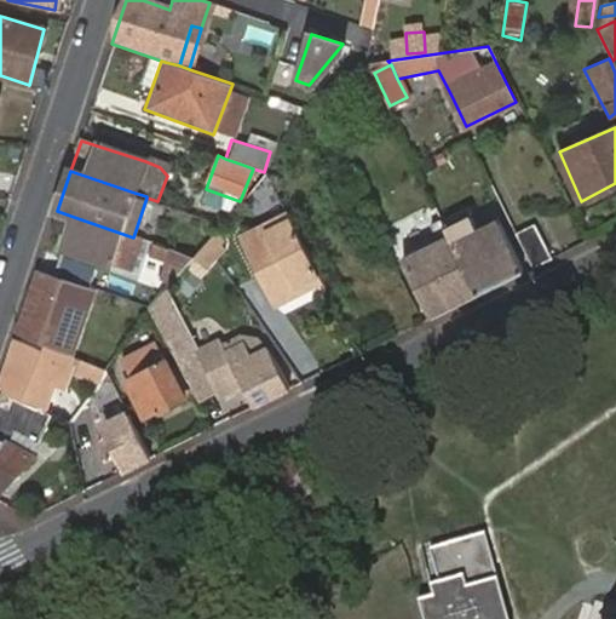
[(272,304),(321,281),(310,258),(288,215),(241,239),(272,304)]
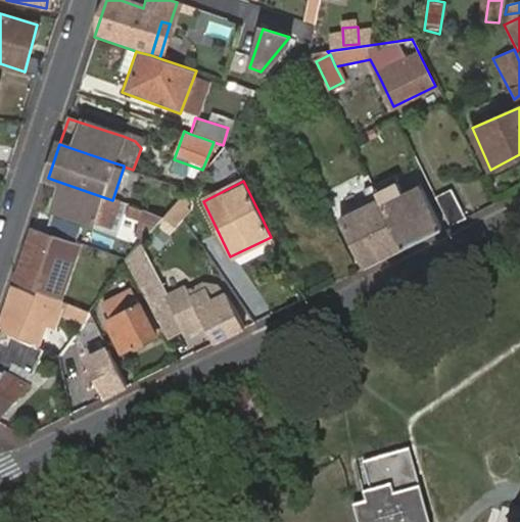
[(112,200),(62,183),(54,209),(103,227),(112,200)]
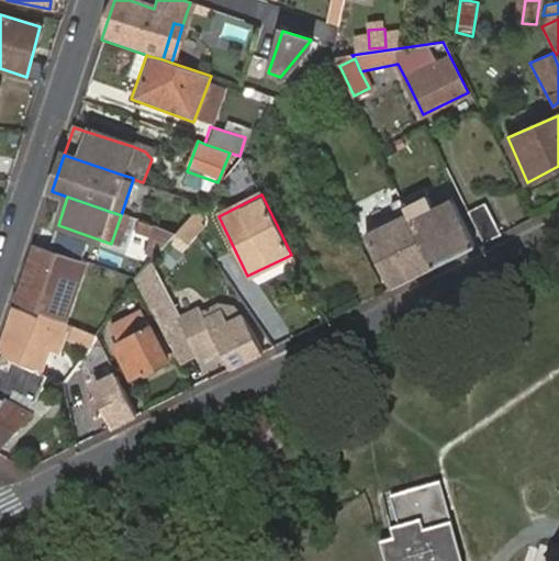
[(432,267),(473,246),(449,197),(425,209),(427,214),(411,222),(432,267)]
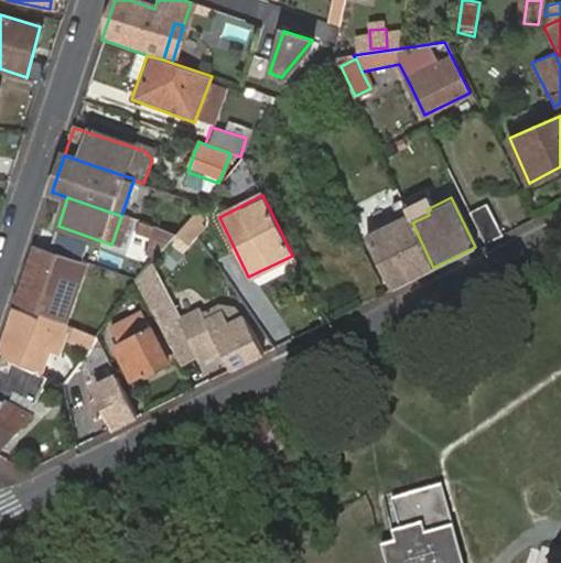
[(483,242),(502,235),(485,202),(467,210),(483,242)]
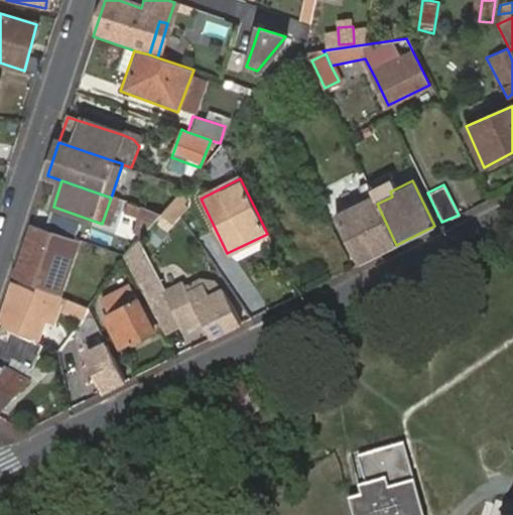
[(377,204),(373,196),(335,215),(359,264),(396,245),(377,204)]
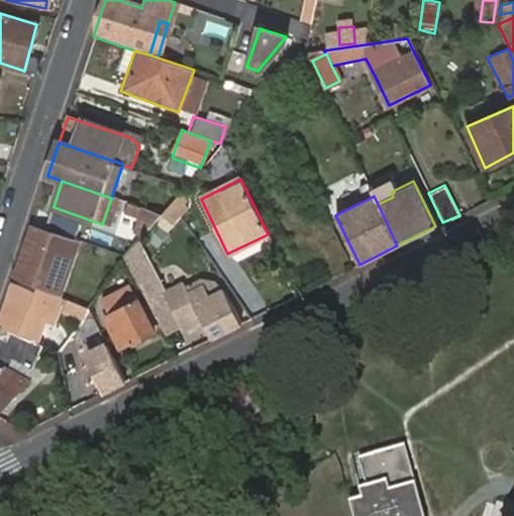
[(111,198),(102,224),(109,226),(118,200),(111,198)]
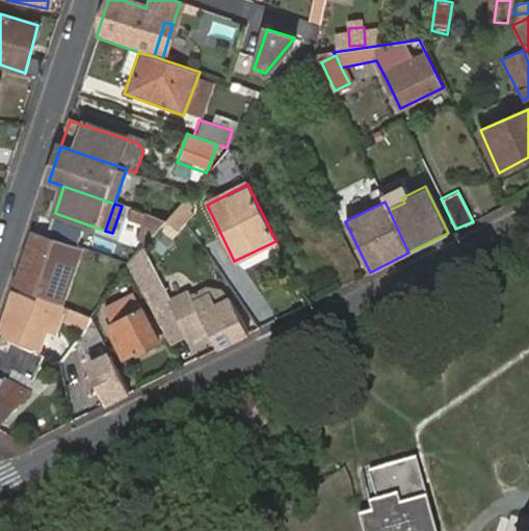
[(165,221),(177,230),(191,213),(181,204),(165,221)]
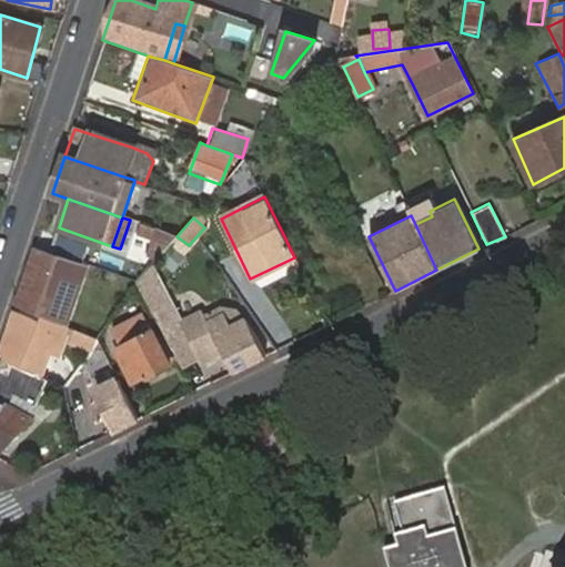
[(169,233),(177,236),(181,223),(172,220),(169,233)]
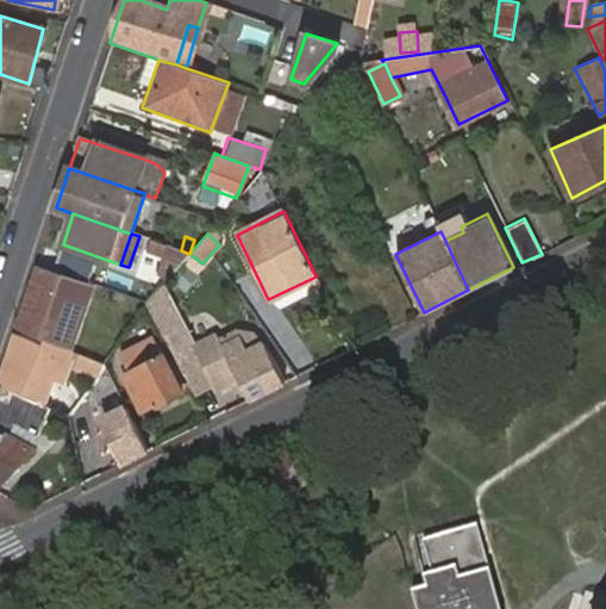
[(169,277),(189,254),(181,250),(168,246),(158,277),(166,280),(169,277)]
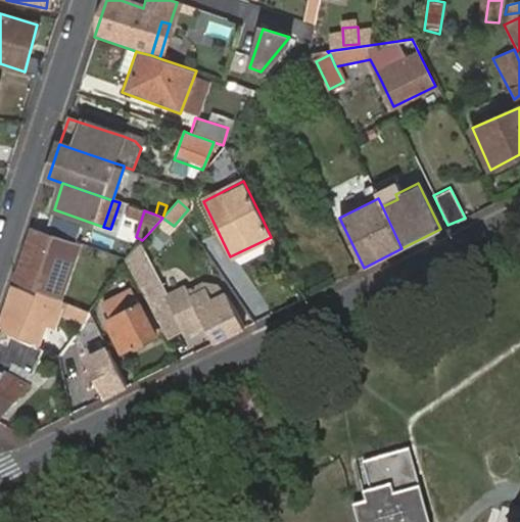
[(52,235),(75,242),(80,228),(51,218),(46,233),(52,235)]
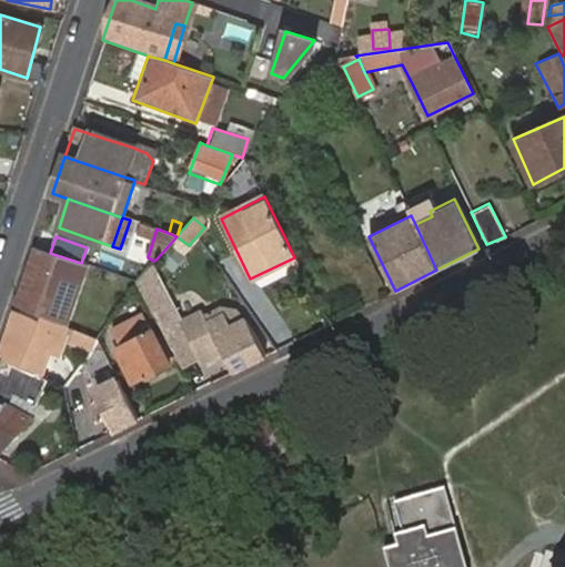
[(87,265),(57,255),(50,253),(33,247),(13,305),(41,316),(63,325),(87,265)]
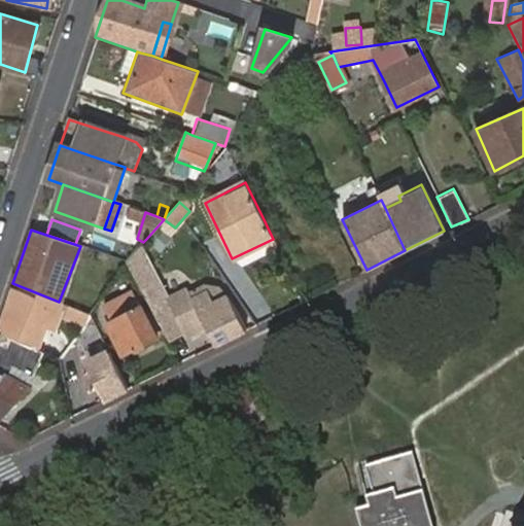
[(130,265),(159,319),(171,313),(143,258),(130,265)]
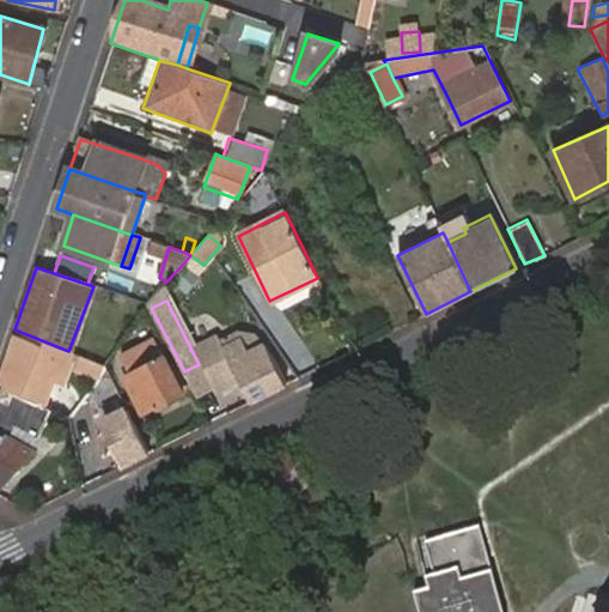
[(59,361),(66,363),(69,351),(68,351),(44,341),(42,347),(13,335),(0,373),(0,387),(44,407),(59,361)]
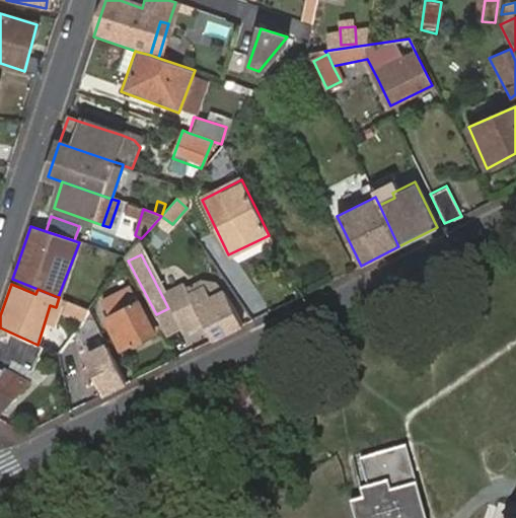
[(212,340),(241,325),(223,291),(210,298),(205,288),(190,296),(212,340)]
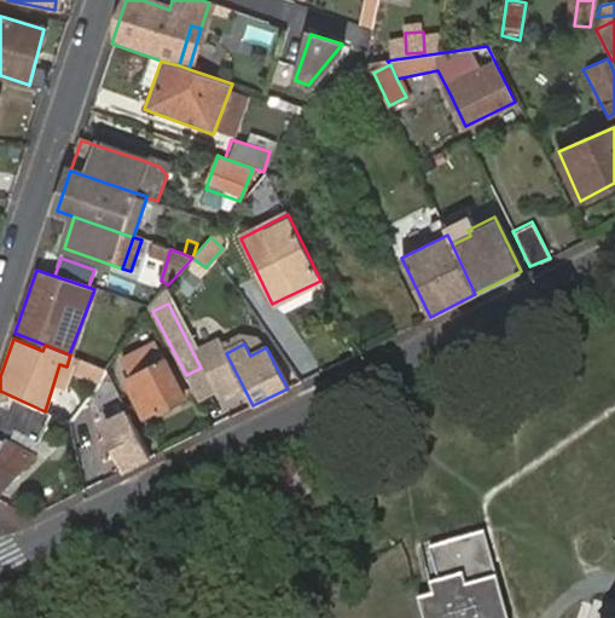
[(143,416),(160,408),(161,411),(185,398),(157,346),(125,362),(134,379),(125,382),(143,416)]
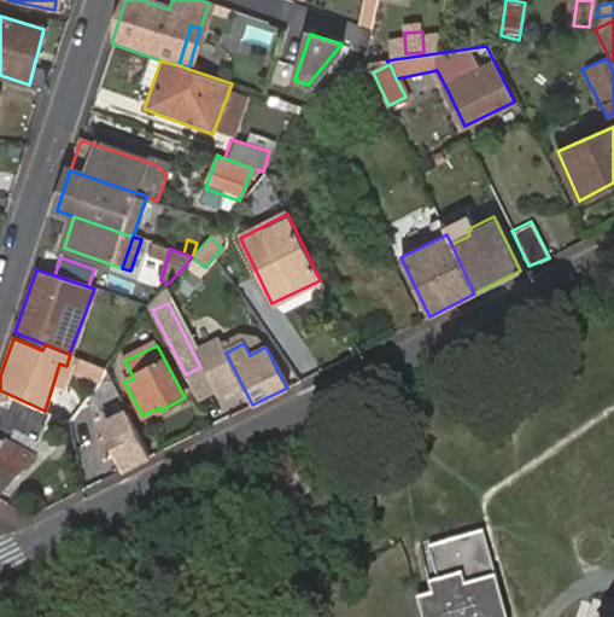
[(95,378),(101,366),(70,354),(66,366),(95,378)]
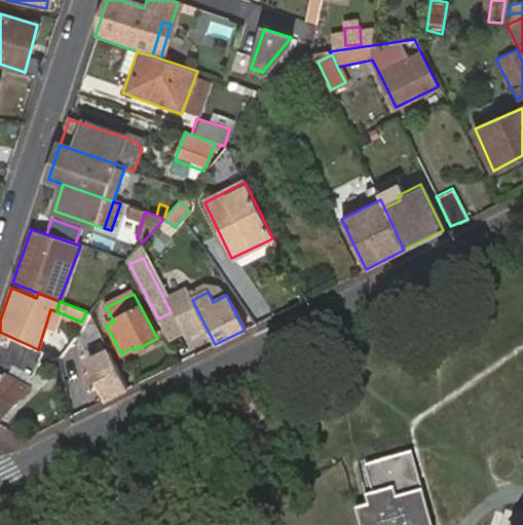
[(38,349),(0,332),(0,416),(1,417),(30,388),(8,376),(12,368),(34,376),(36,373),(46,352),(38,349)]
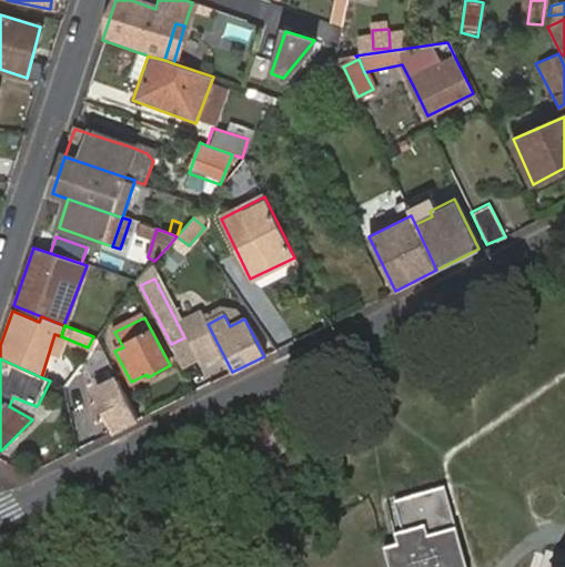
[(115,432),(137,419),(115,380),(94,390),(115,432)]
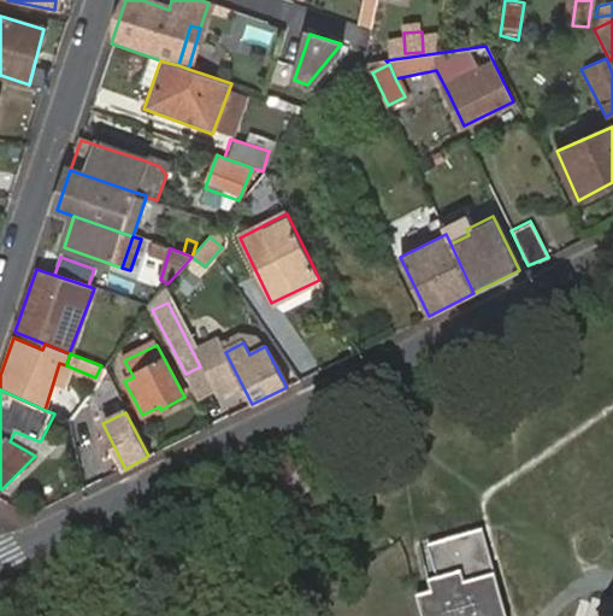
[(505,615),(483,531),(418,547),(430,594),(416,598),(419,615),(505,615)]
